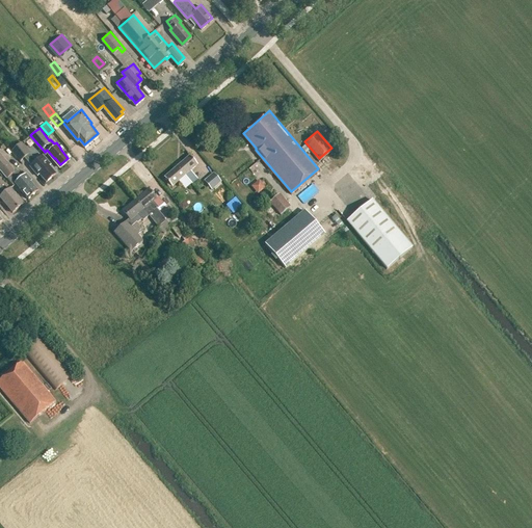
[(40,172),(46,180),(55,172),(49,163),(51,162),(43,153),(35,158),(29,151),(29,150),(21,140),(11,149),(20,158),(24,155),(30,162),(29,163),(37,174),(40,172)]
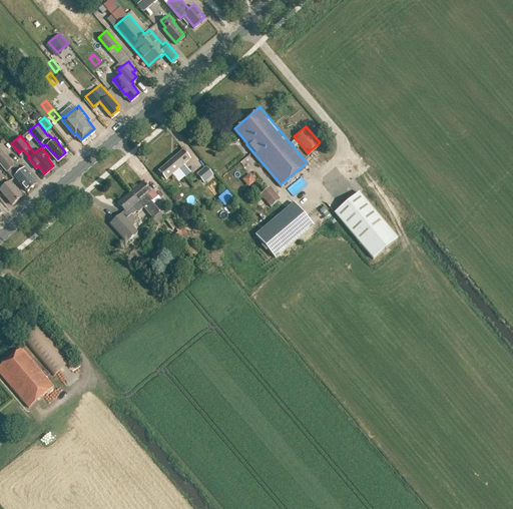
[(14,174),(27,189),(36,181),(28,172),(30,171),(24,164),(21,167),(15,160),(14,160),(0,143),(0,161),(12,175),(14,174)]
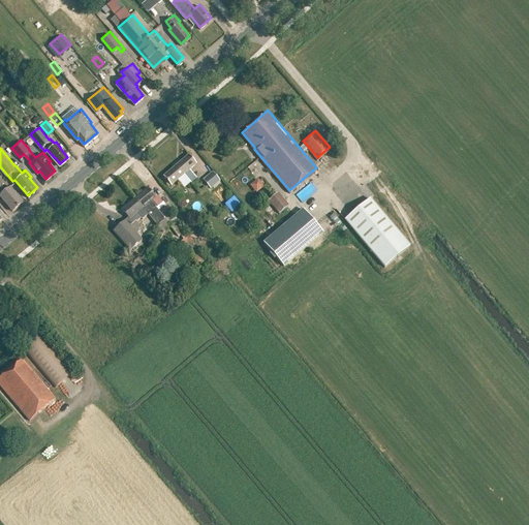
[(163,174),(170,182),(184,172),(191,180),(196,175),(189,166),(196,160),(188,152),(163,174)]
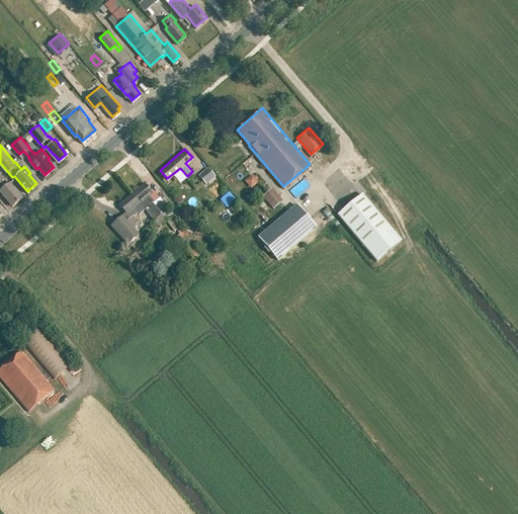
[(198,172),(206,182),(216,174),(207,165),(198,172)]
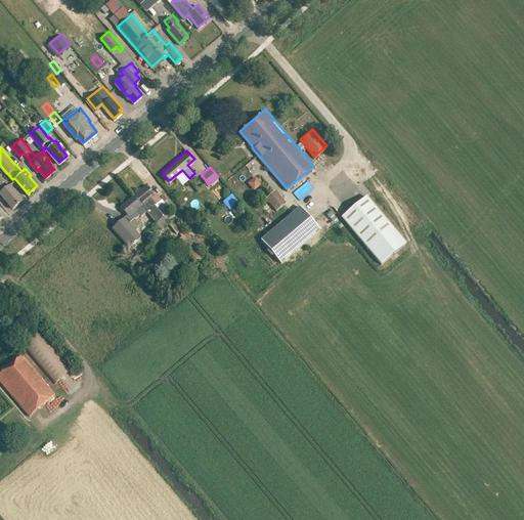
[(252,179),(257,183),(261,179),(256,174),(252,179)]
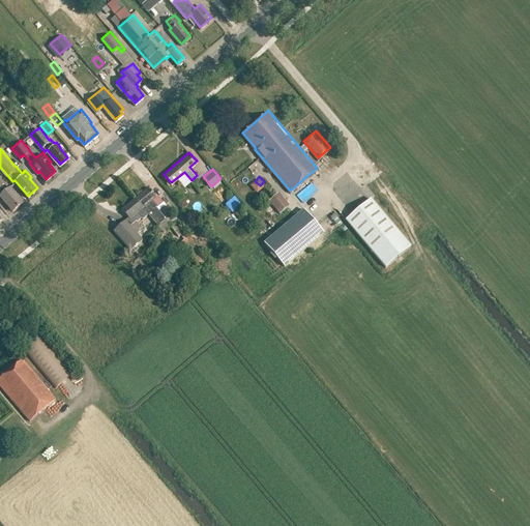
[(10,185),(6,190),(0,181),(0,194),(12,209),(22,201),(15,193),(16,192),(10,185)]
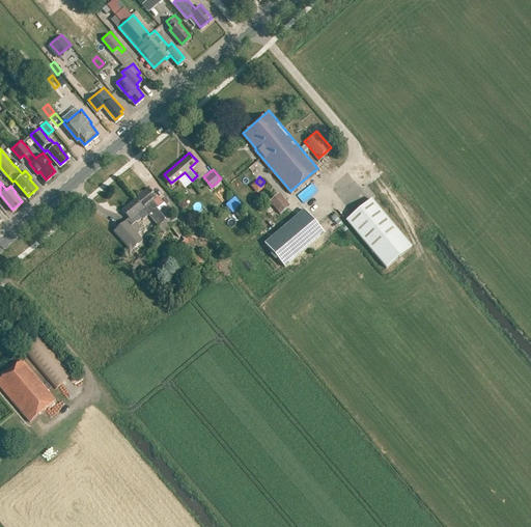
[(147,185),(135,196),(147,212),(152,217),(158,223),(165,217),(157,205),(158,203),(152,197),(156,194),(147,185)]
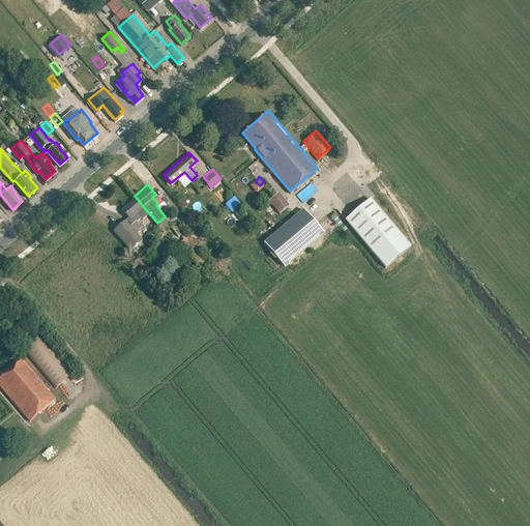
[(268,198),(280,210),(288,203),(277,191),(268,198)]
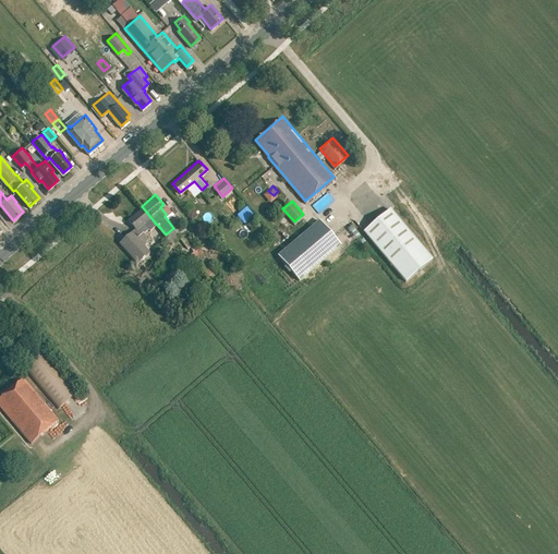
[(118,241),(135,261),(147,251),(134,236),(146,226),(148,228),(155,223),(142,206),(126,218),(134,227),(118,241)]
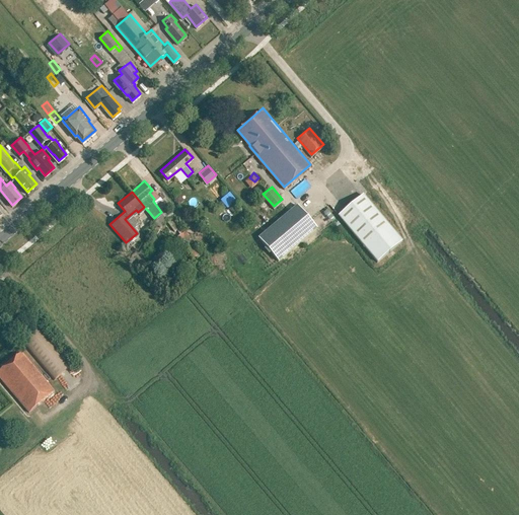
[(338,213),(377,260),(401,238),(363,192),(338,213)]
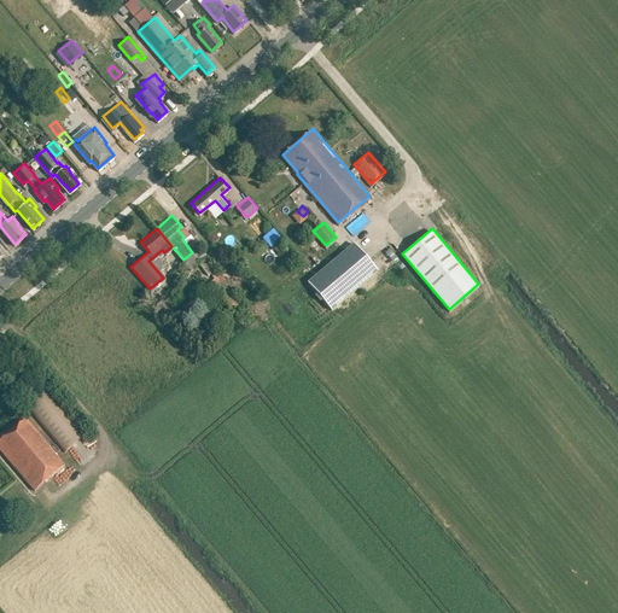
[(308,280),(331,308),(378,268),(354,240),(308,280)]
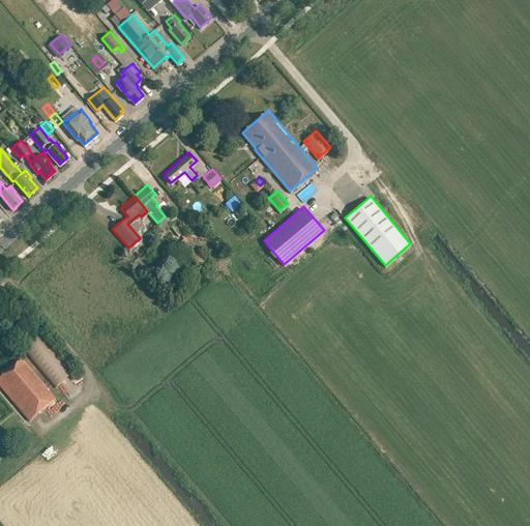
[(178,234),(180,232),(184,230),(177,220),(171,224),(178,234)]
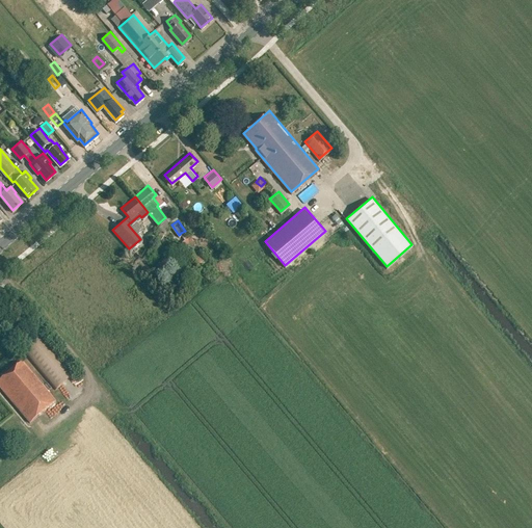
[(182,240),(197,263),(200,261),(205,258),(188,235),(182,240)]
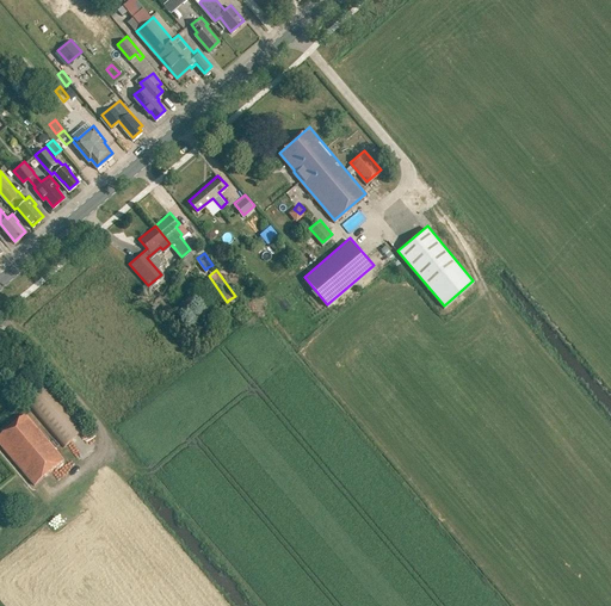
[(185,321),(195,333),(205,325),(197,313),(185,321)]
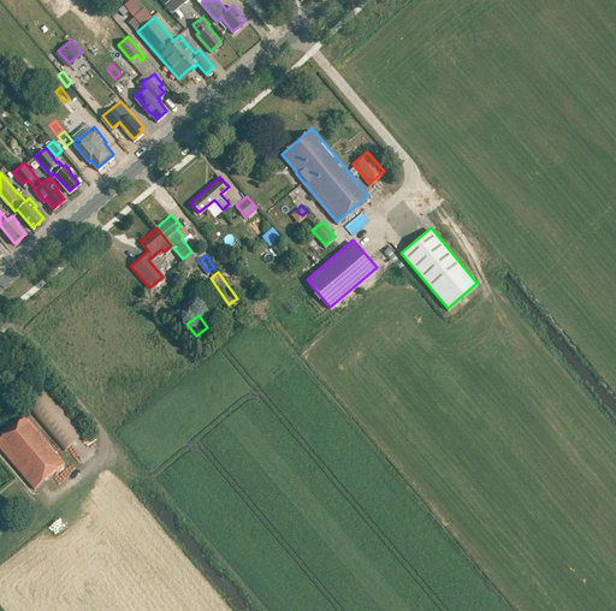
[(24,402),(64,448),(87,428),(48,383),(24,402)]
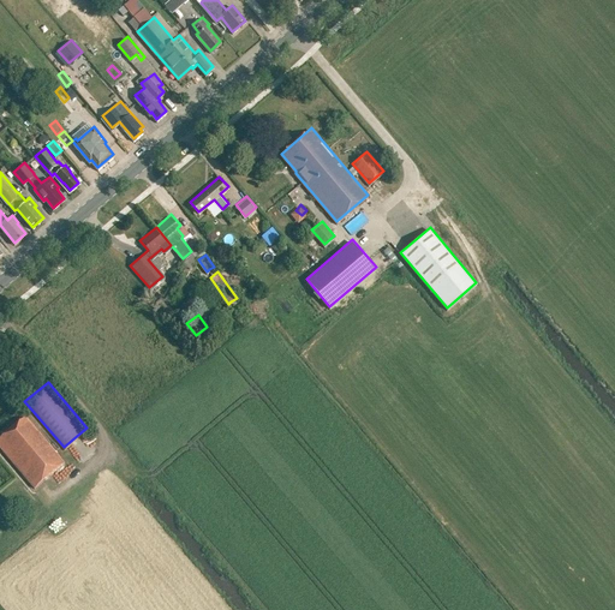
[(25,413),(0,435),(0,444),(34,485),(64,460),(25,413)]
